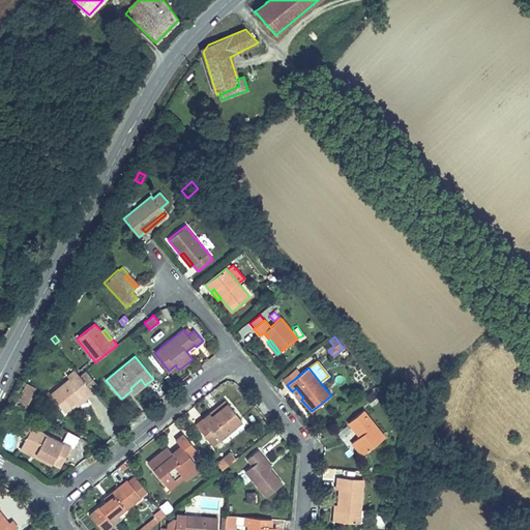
[(69,379),(77,373),(75,370),(67,376),(69,379)]
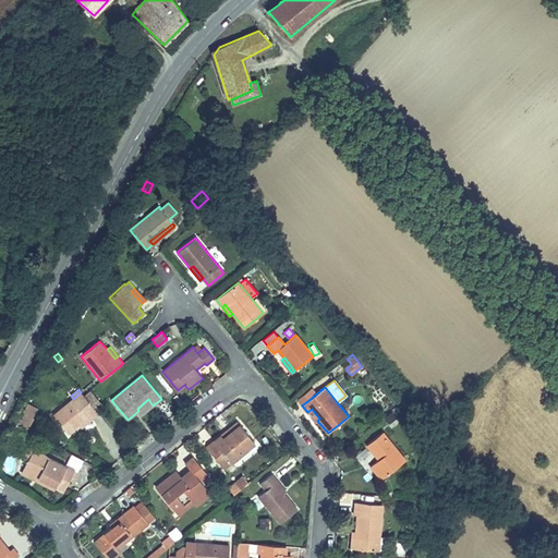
[(92,419),(98,413),(95,409),(86,399),(84,396),(81,392),(73,399),(52,415),(68,434),(79,425),(89,416),(92,419)]
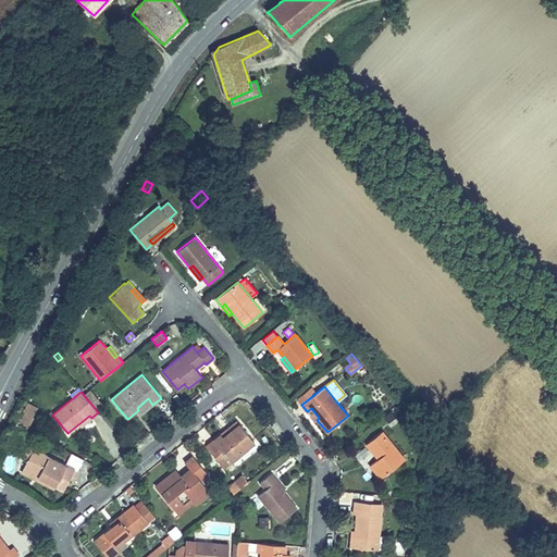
[(101,404),(93,393),(86,398),(95,408),(101,404)]
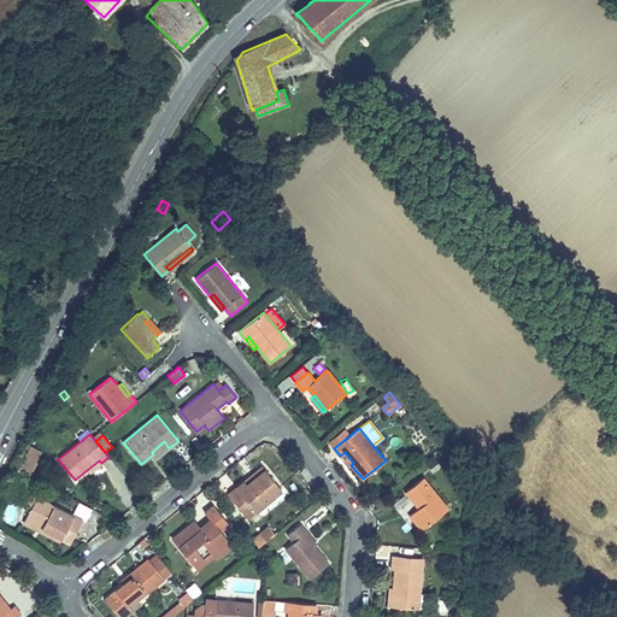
[(157,458),(169,448),(164,441),(152,452),(153,454),(157,458)]
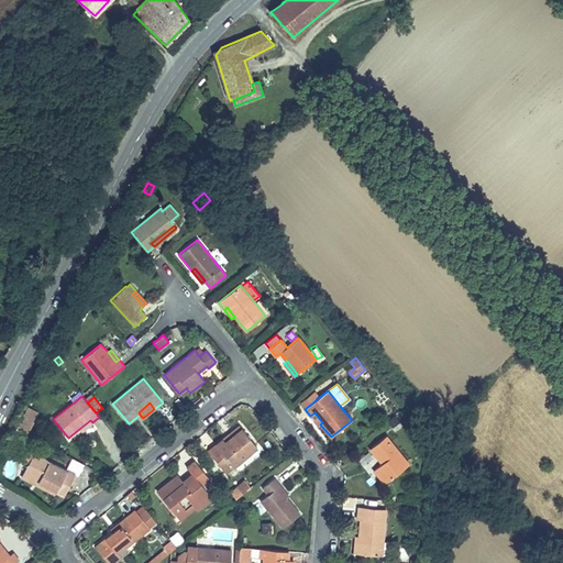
[(30,424),(36,411),(28,407),(22,417),(15,429),(25,433),(30,424)]
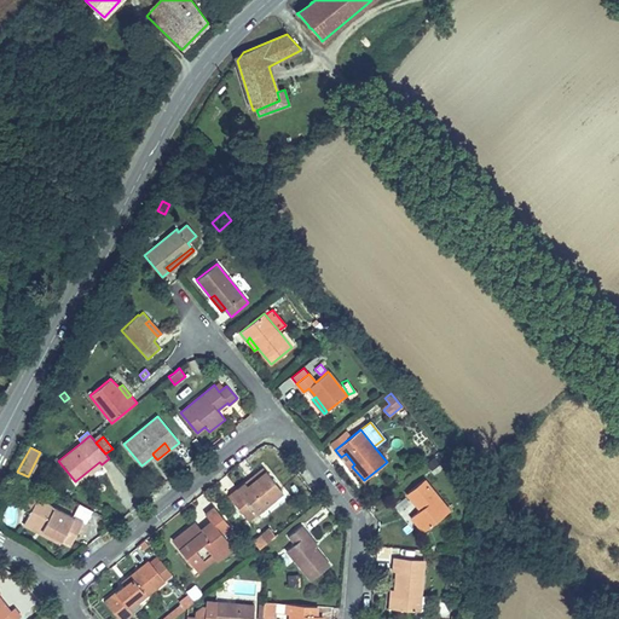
[(444,460),(438,452),(431,458),(437,466),(444,460)]
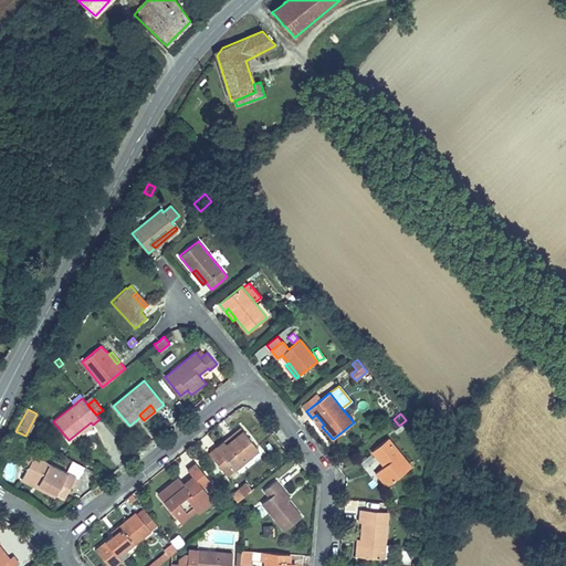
[(324,425),(316,415),(312,418),(320,428),(322,427),(324,425)]
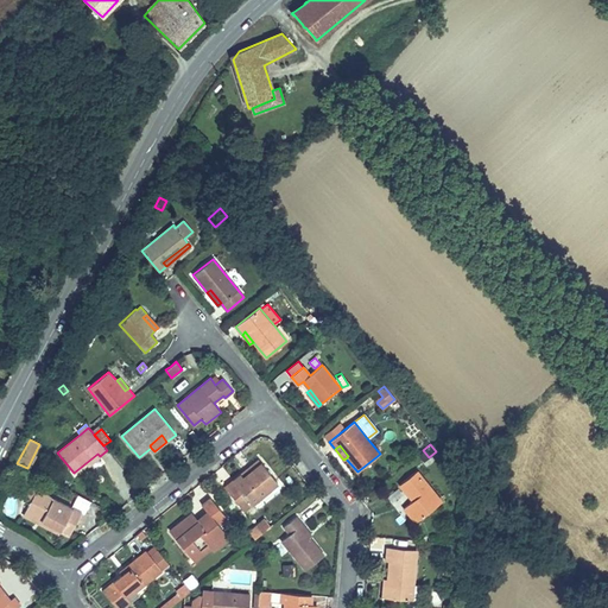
[(89,467),(100,457),(100,456),(97,454),(86,463),(89,467)]
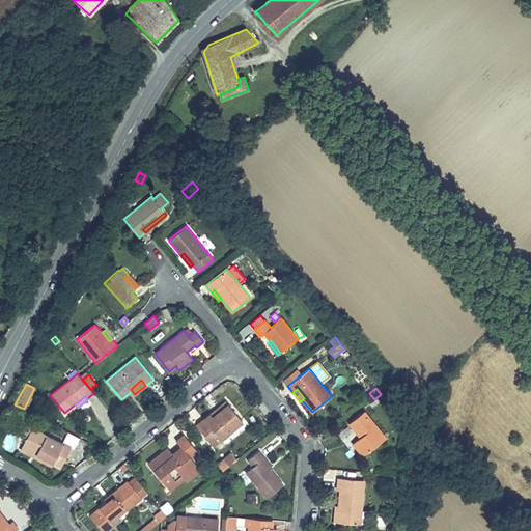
[(213,417),(228,403),(226,401),(210,414),(213,417)]
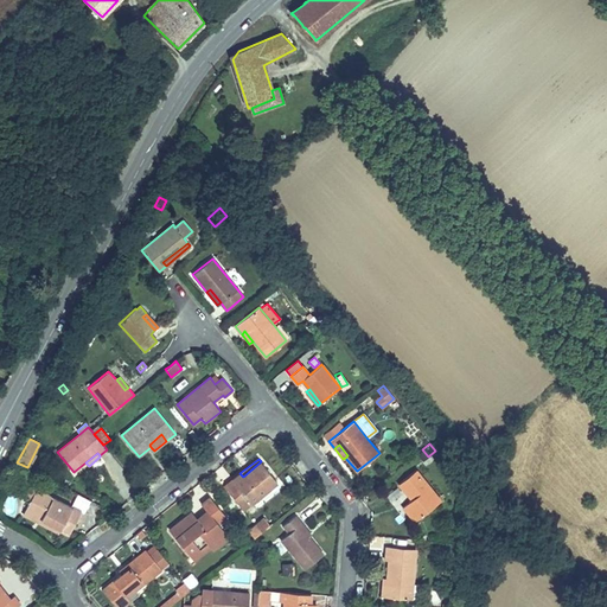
[(243,510),(278,481),(261,461),(243,477),(240,473),(224,486),(243,510)]
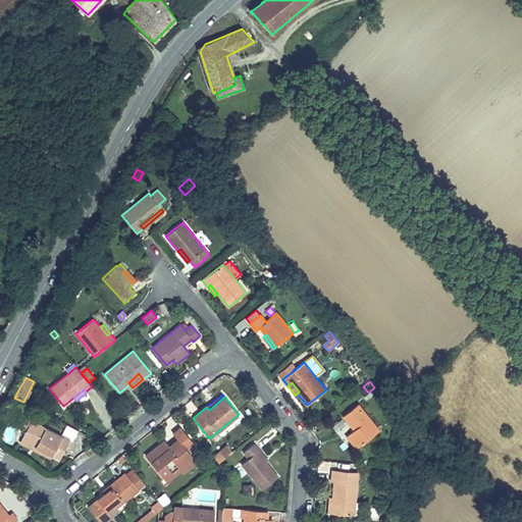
[(379,430),(358,404),(343,416),(354,429),(347,435),(357,449),(379,430)]
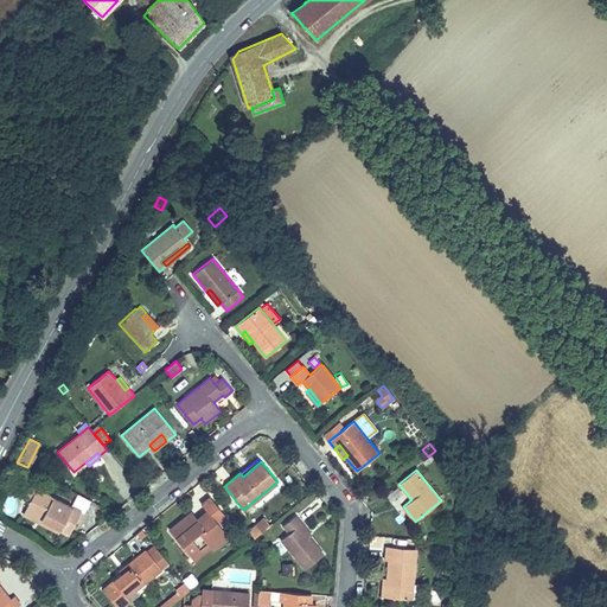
[(80,524),(85,515),(36,489),(38,485),(29,480),(26,484),(29,485),(23,496),(31,500),(26,508),(43,516),(40,519),(61,529),(69,535),(75,522),(80,524)]
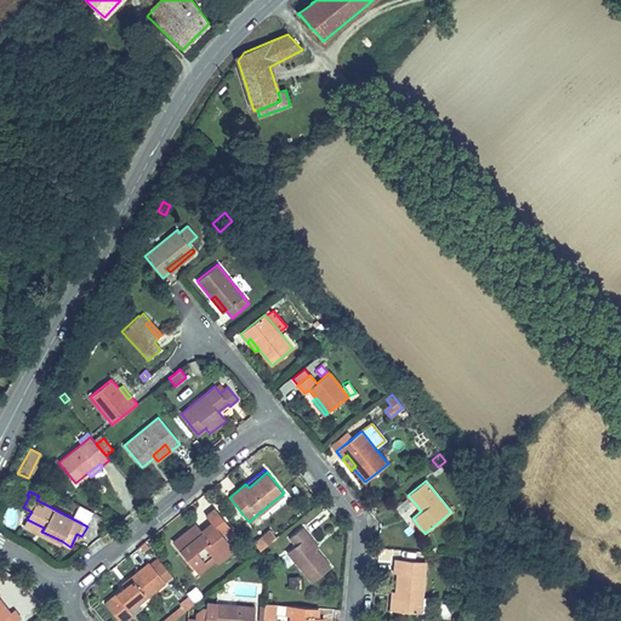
[(195,570),(228,542),(223,536),(231,529),(215,508),(206,516),(211,523),(201,531),(200,533),(201,534),(189,543),(183,535),(174,542),(195,570)]
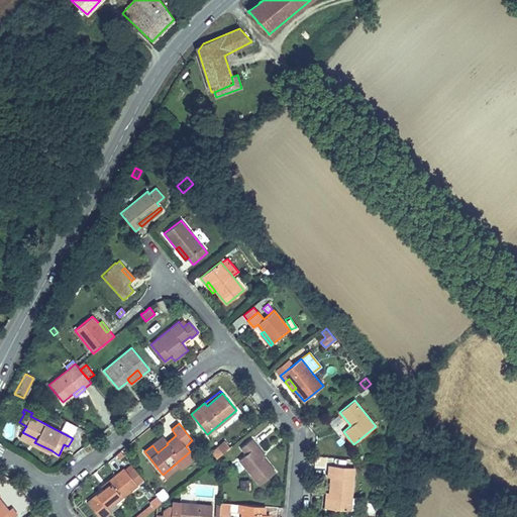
[(34,442),(36,439),(22,432),(19,438),(50,453),(52,450),(34,442)]
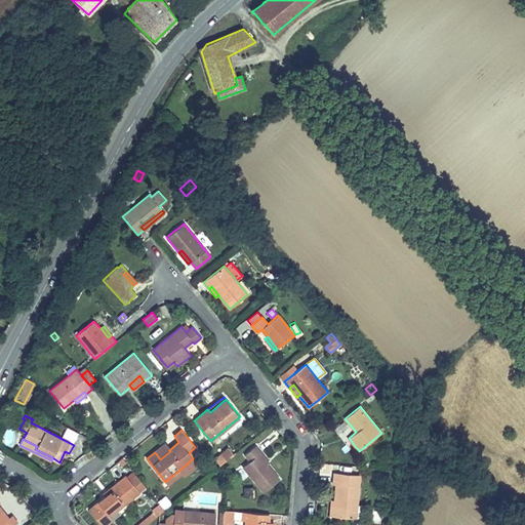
[(160,459),(170,451),(169,450),(170,449),(165,444),(155,452),(160,459)]
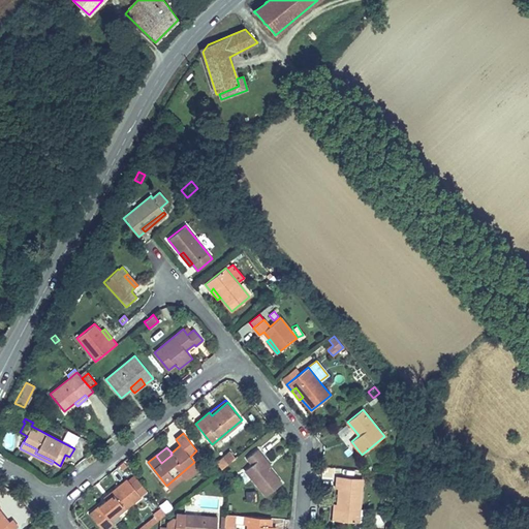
[(282,483),(270,467),(261,458),(263,456),(257,448),(246,458),(251,464),(245,470),(266,496),(282,483)]
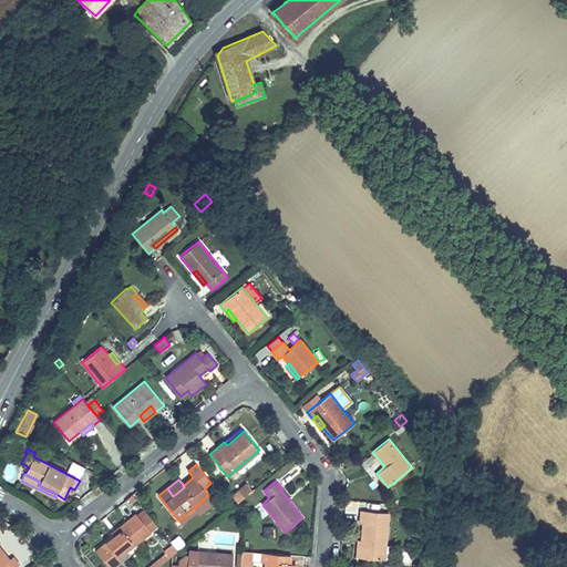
[(291,500),(282,488),(280,491),(289,501),(291,500)]
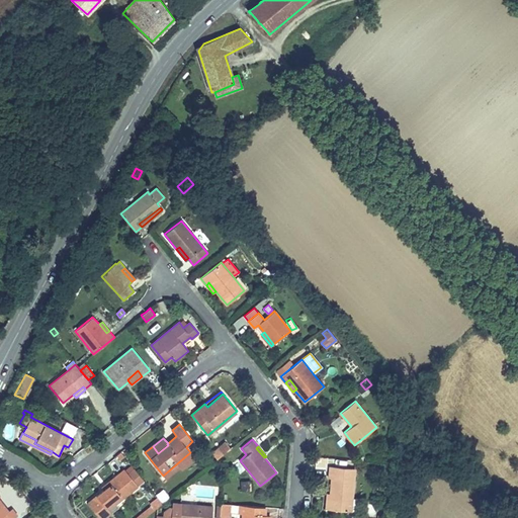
[(224,454),(218,448),(211,452),(217,459),(224,454)]
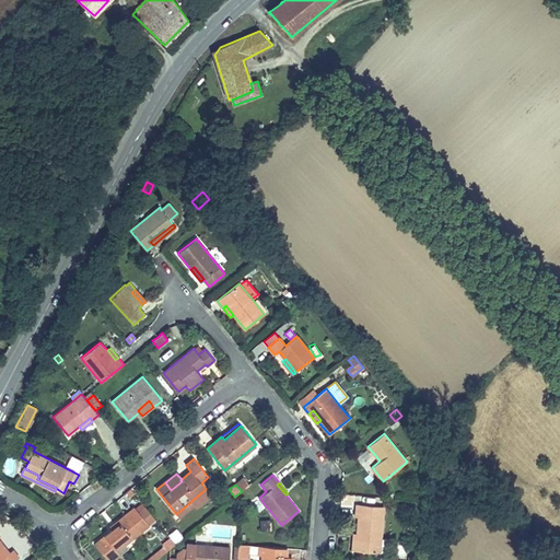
[(197,506),(211,496),(206,489),(176,514),(178,516),(194,503),(197,506)]
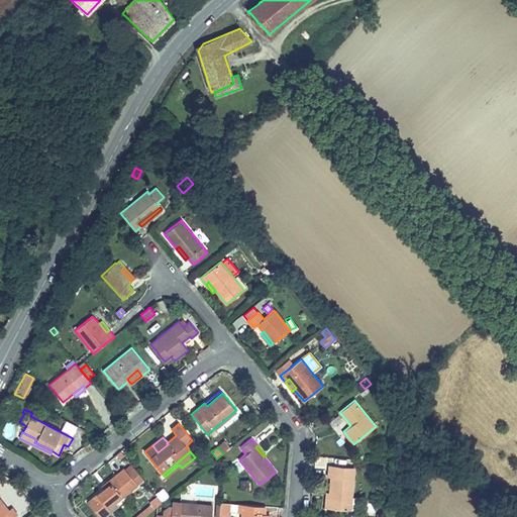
[(349,511),(353,468),(329,466),(328,477),(331,478),(330,493),(328,509),(349,511)]
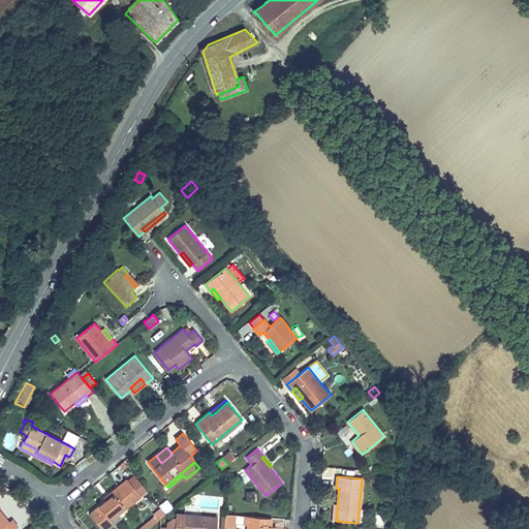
[(132,503),(141,496),(127,479),(118,487),(120,489),(106,500),(90,514),(101,528),(106,528),(114,524),(113,523),(109,518),(129,500),(132,503)]
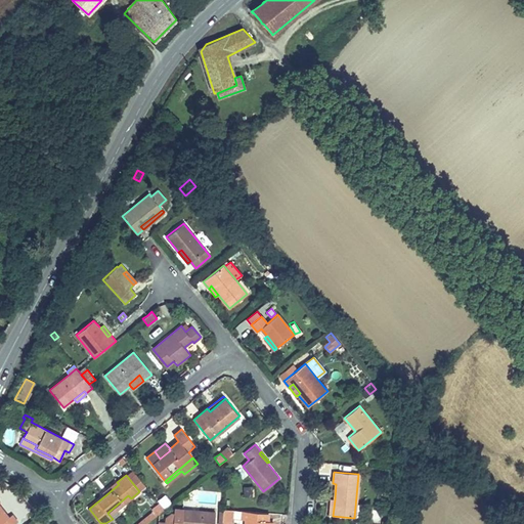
[(105,495),(119,484),(117,482),(103,493),(105,495)]
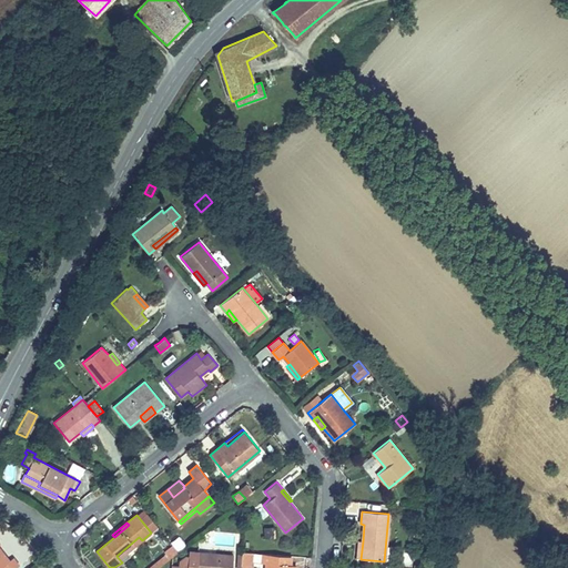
[(275,538),(275,529),(264,529),(265,538),(275,538)]
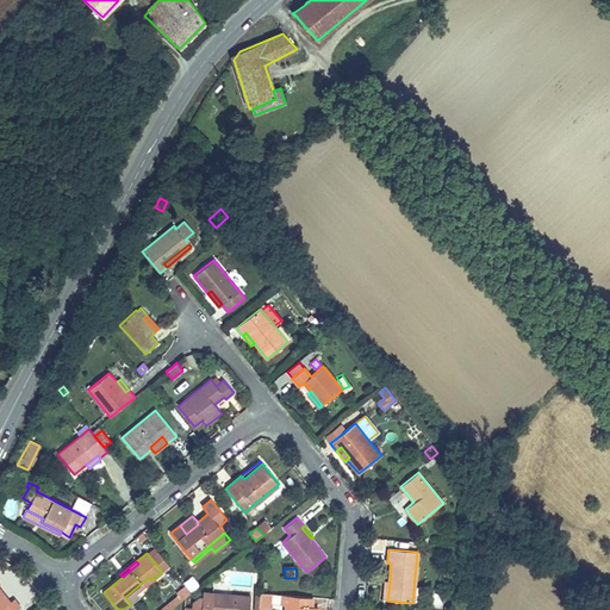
[(181,580),(191,590),(198,583),(190,573),(181,580)]
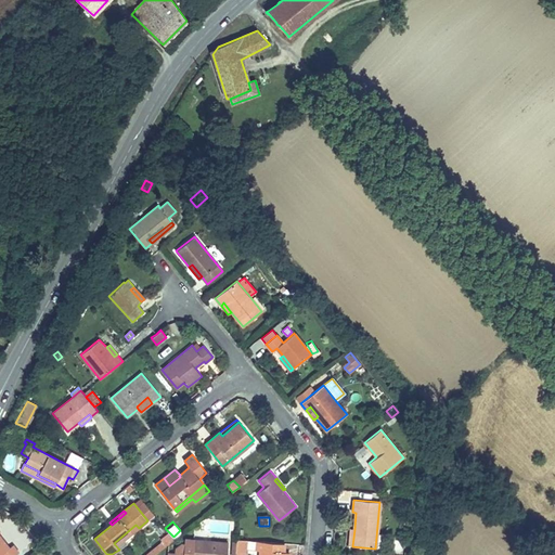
[(118,549),(126,543),(124,540),(139,528),(136,525),(114,543),(118,549)]
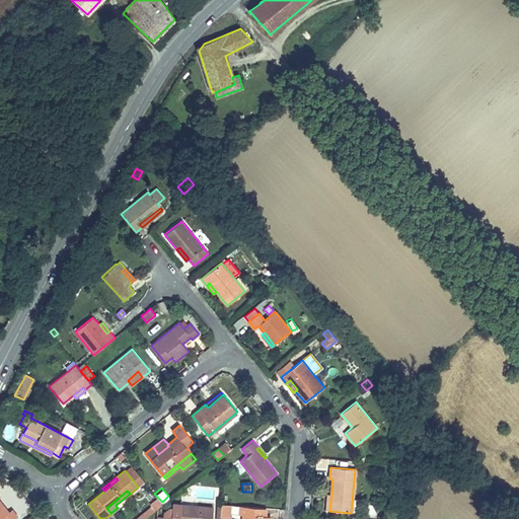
[(144,518),(162,505),(157,499),(154,501),(155,502),(151,506),(152,507),(150,508),(150,509),(138,518),(144,518)]
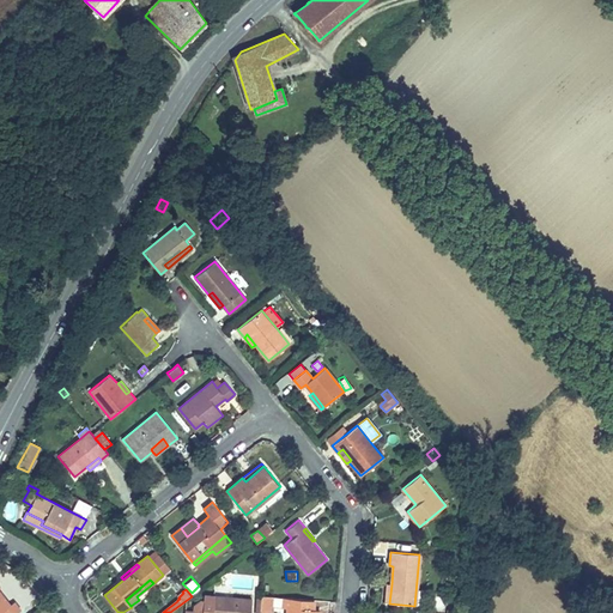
[(10,606),(0,593),(0,612),(1,612),(0,612),(16,612),(20,610),(13,602),(10,606)]
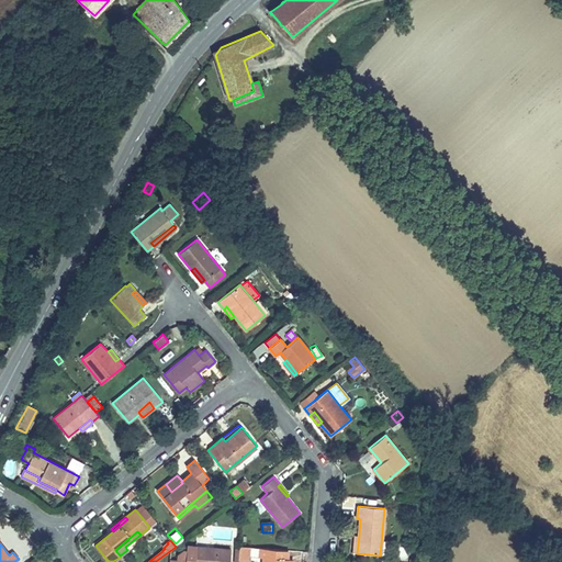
[(229,561),(231,549),(195,547),(195,548),(187,547),(184,561),(229,561)]
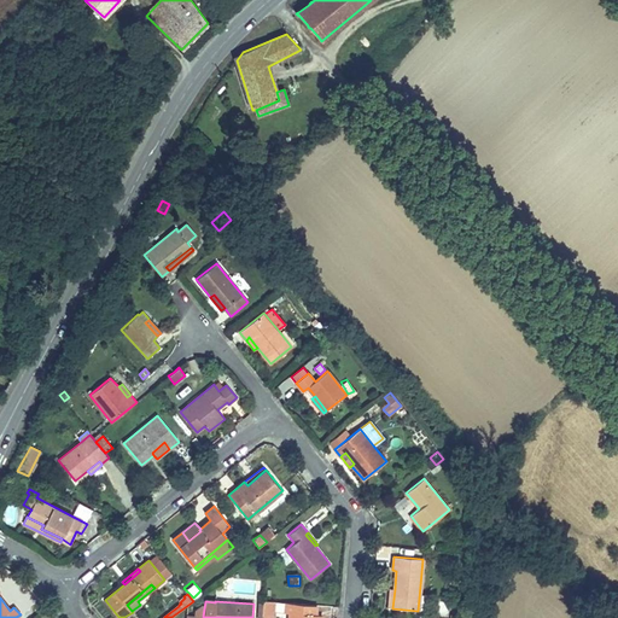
[(274,616),(274,601),(263,601),(263,604),(262,614),(261,617),(270,617),(272,616),(274,616)]
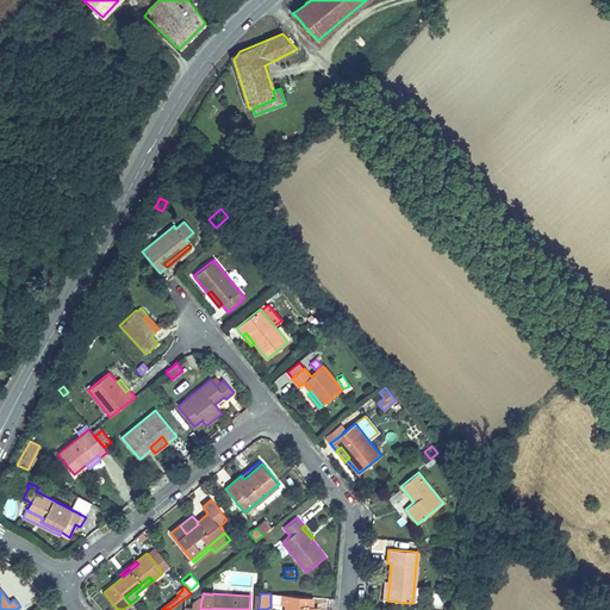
[(313,609),(315,607),(311,607),(312,597),(279,595),(272,595),(271,603),(285,604),(284,609),(313,609)]
